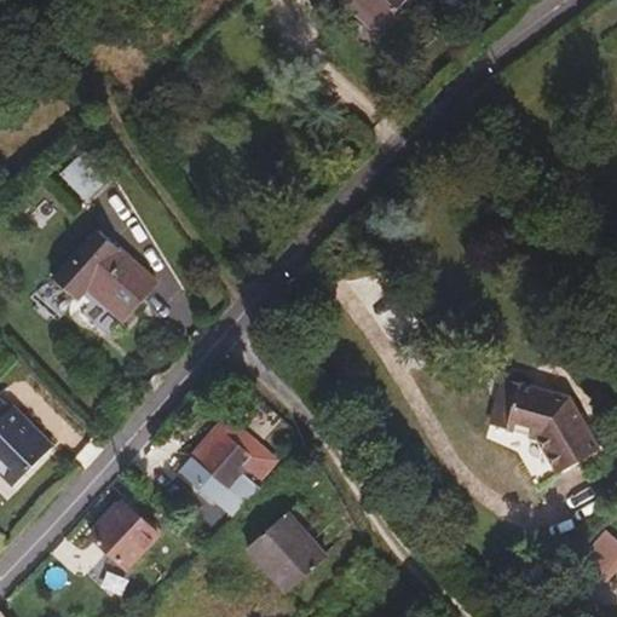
[(381,23),(355,0),(339,0),(374,32),(381,23)]
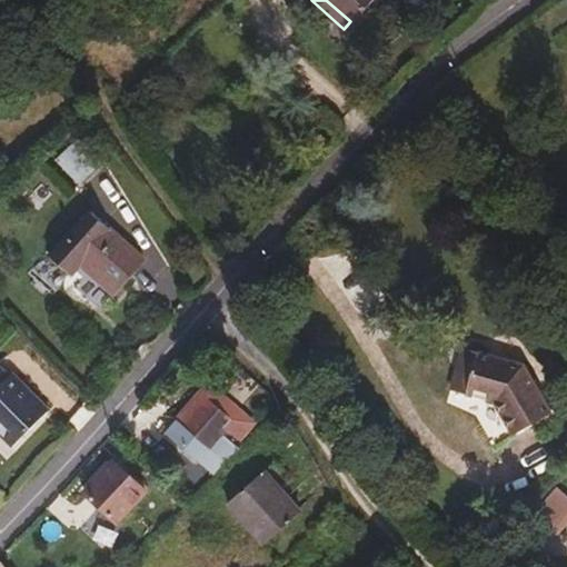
[(326,0),(350,21),(368,0),(326,0)]
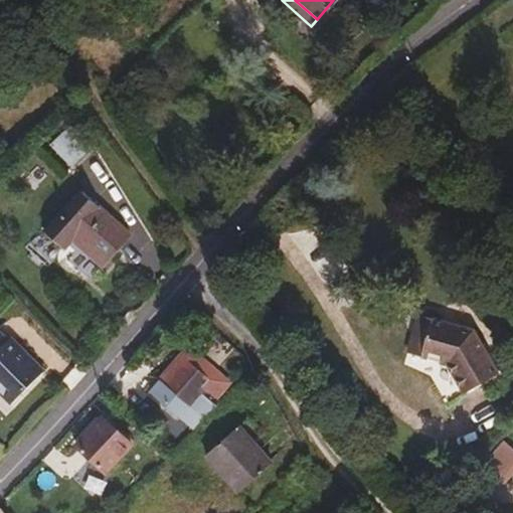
[(64,126),(47,143),(68,163),(84,145),(64,126)]
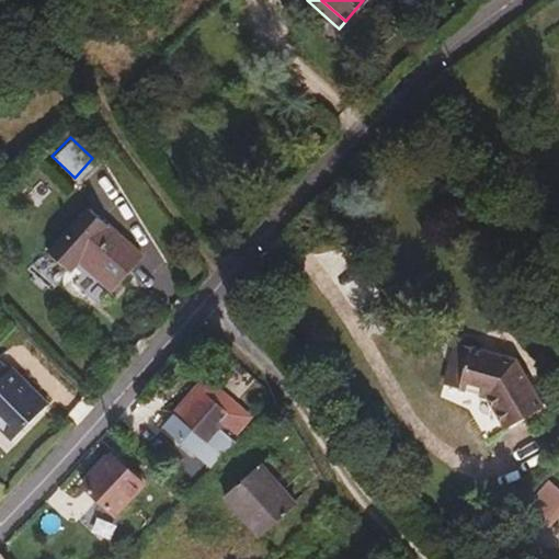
[(139,252),(87,206),(47,250),(70,271),(73,269),(80,261),(111,286),(139,252)]
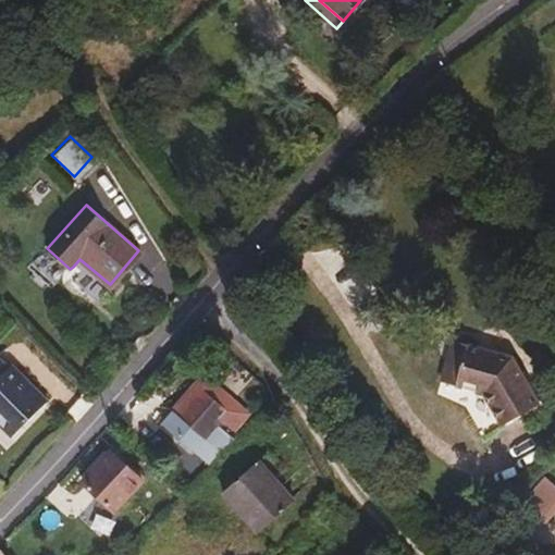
[(110,284),(79,259),(73,267),(103,292),(110,284)]
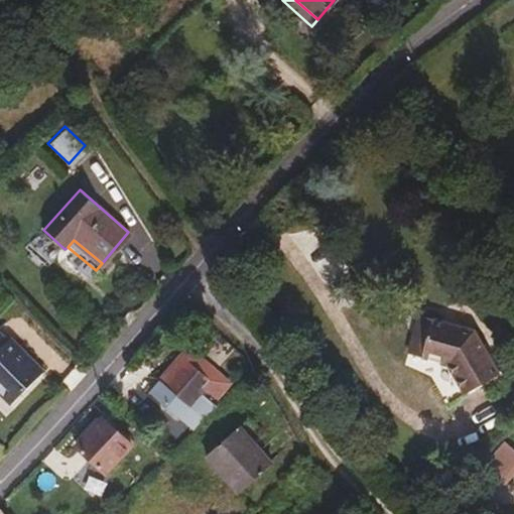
[(406,351),(422,314),(409,308),(393,345),(406,351)]
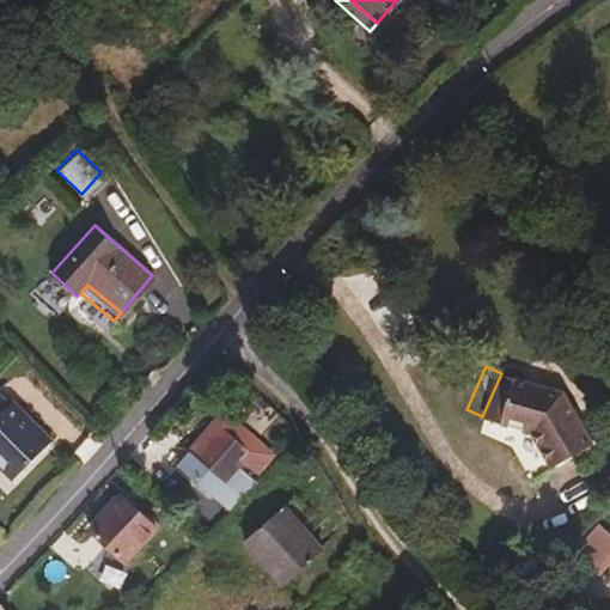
[(549,394),(501,373),(482,416),(511,429),(523,467),(568,453),(549,394)]
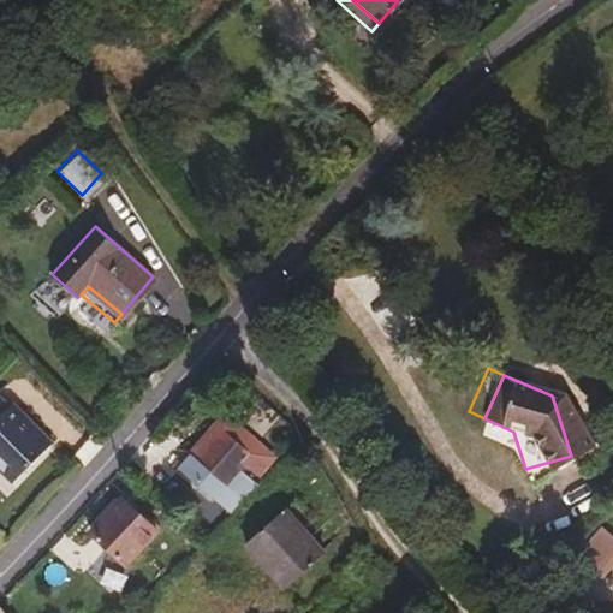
[(51,445),(11,404),(6,409),(0,403),(0,468),(13,481),(51,445)]
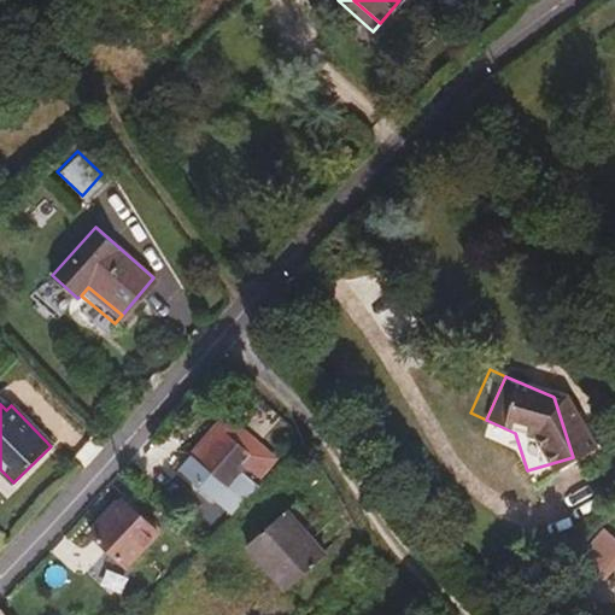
[(264,466),(221,428),(195,457),(198,461),(186,473),(229,514),(257,487),(251,481),(264,466)]
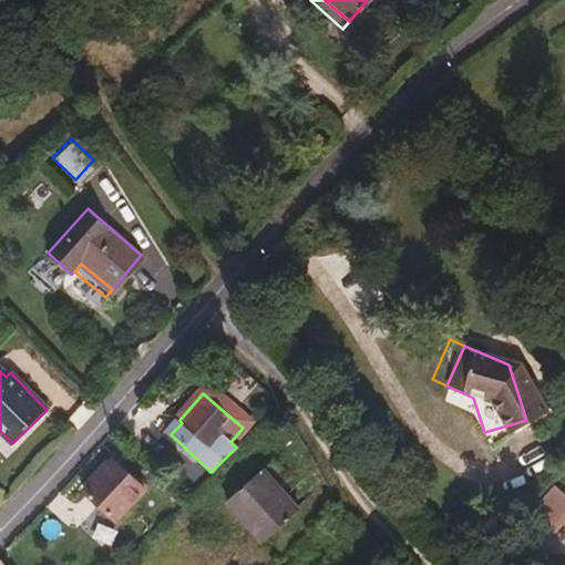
[(111,458),(82,490),(115,520),(144,488),(111,458)]
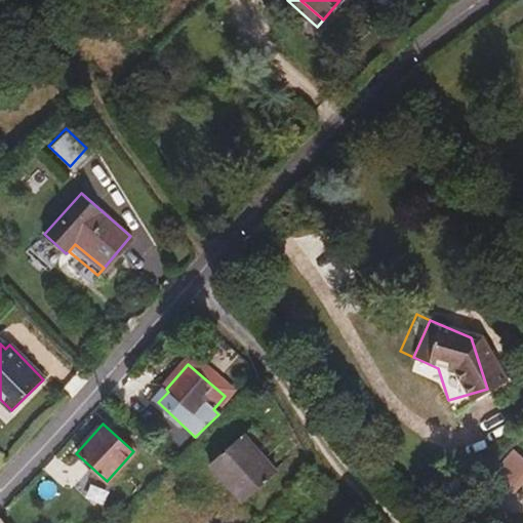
[(218,474),(253,443),(243,432),(208,464),(218,474)]
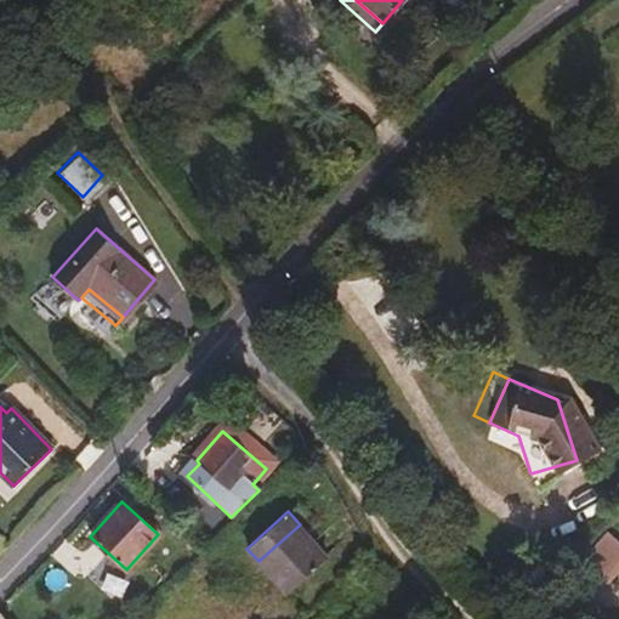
[(285,594),(328,556),(300,524),(259,561),(285,594)]
